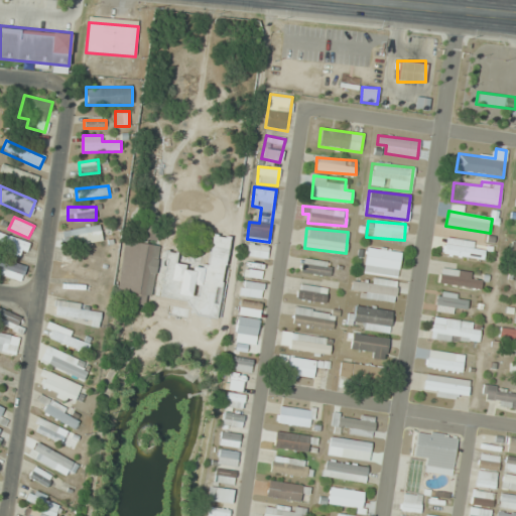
[(29,242),(0,234),(0,247),(25,255),(29,242)]
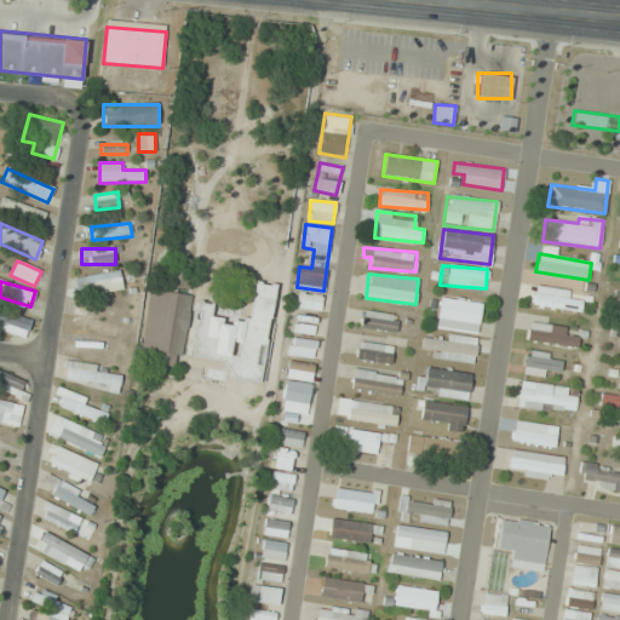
[(572,291),(535,285),(532,305),(580,314),(581,300),(570,299),(572,291)]
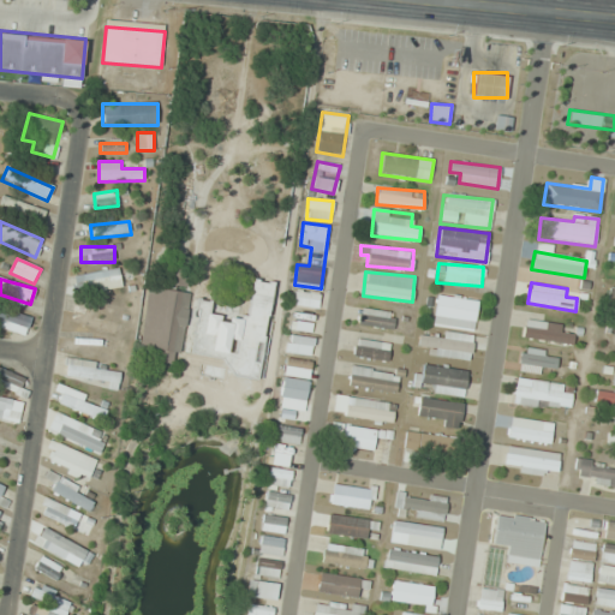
[(186,292),(147,287),(139,347),(155,350),(154,362),(178,365),(186,292)]
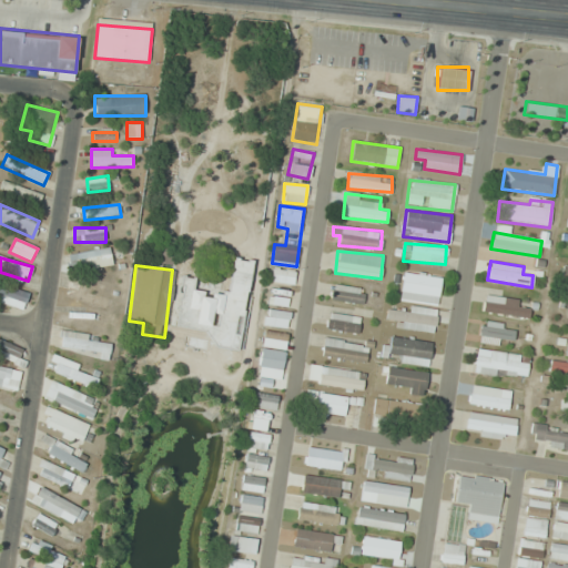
[(295,271),(273,269),(271,282),(294,284),(295,271)]
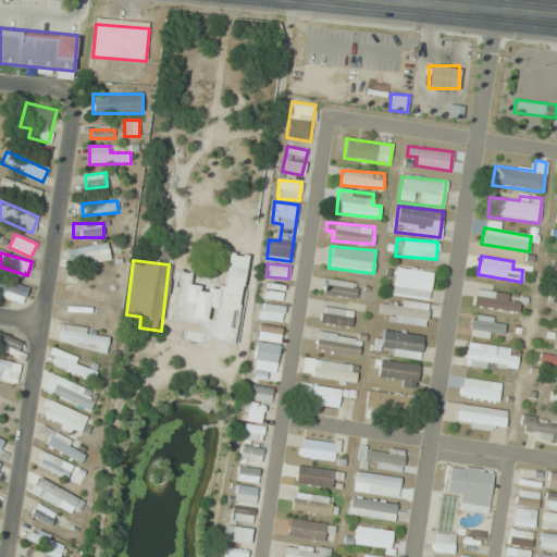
[(433,272),(396,267),(392,294),(429,299),(433,272)]
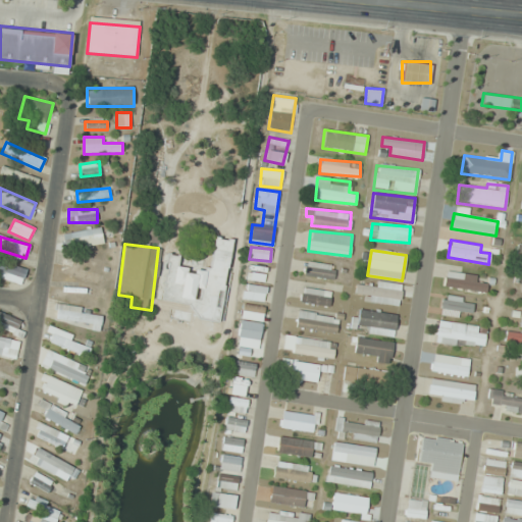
[(82,263),(63,257),(58,272),(98,285),(102,274),(81,267),(82,263)]
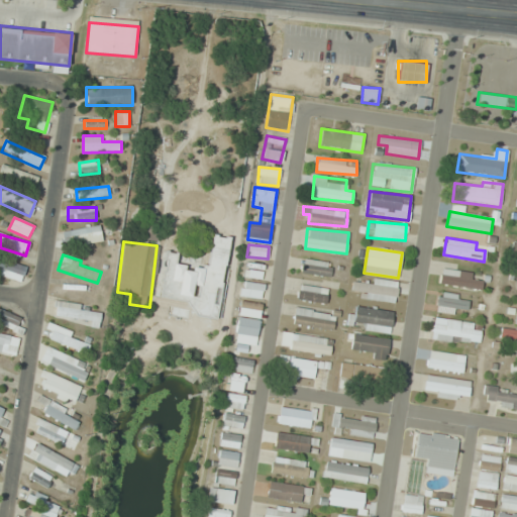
[(0,268),(1,269),(0,272),(0,276),(21,282),(26,267),(0,259),(0,255),(0,268)]
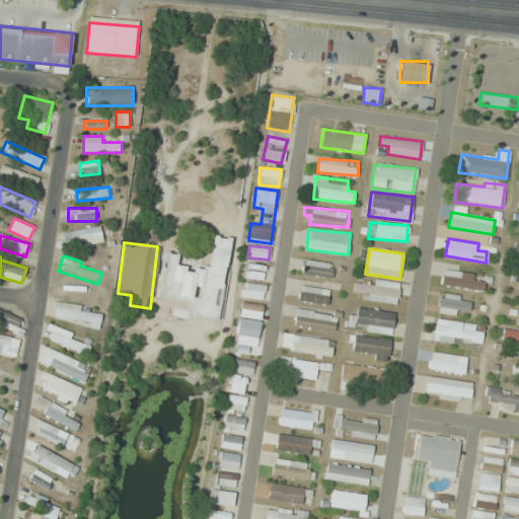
[(334,265),(304,260),(302,273),(331,279),(334,265)]
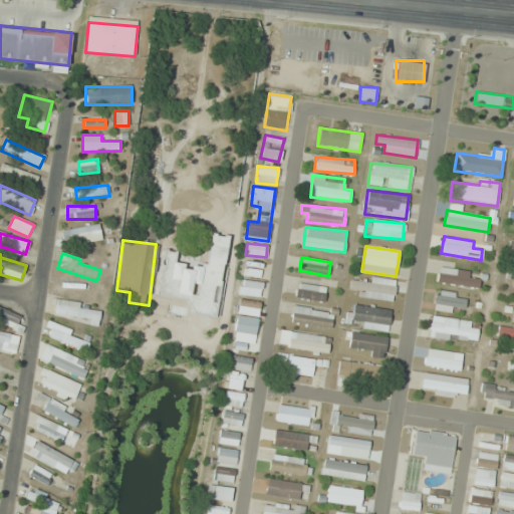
[(262,279),(266,266),(247,260),(243,273),(262,279)]
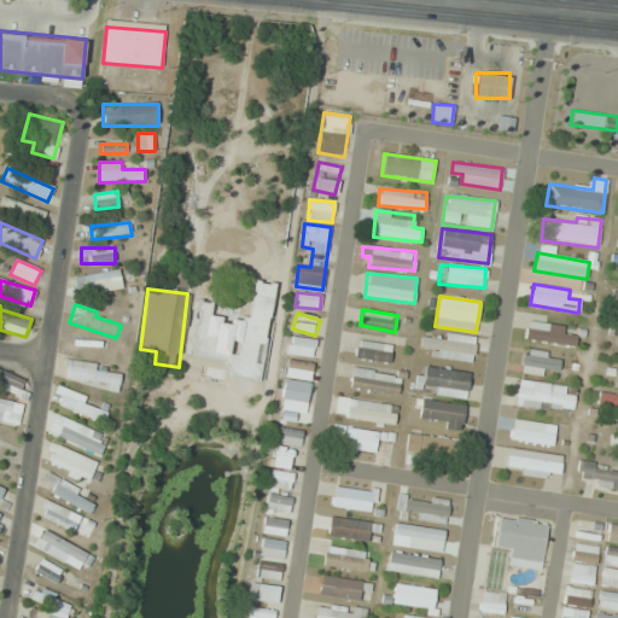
[(575,348),(577,328),(526,321),(524,339),(575,348)]
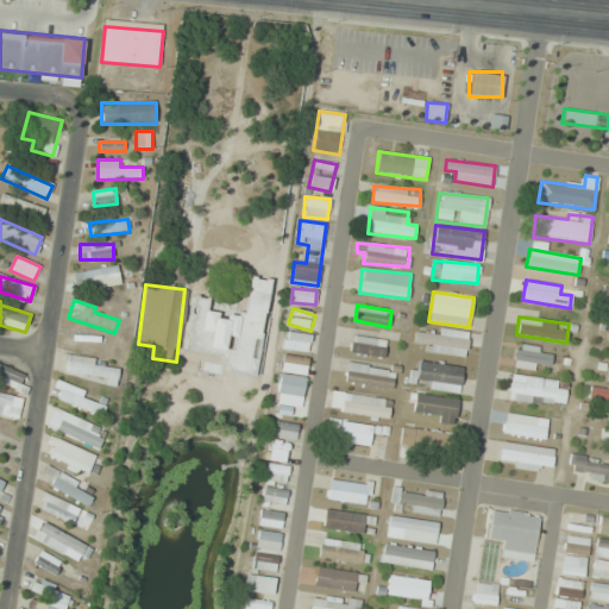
[(415,353),(468,355),(469,330),(415,330),(415,353)]
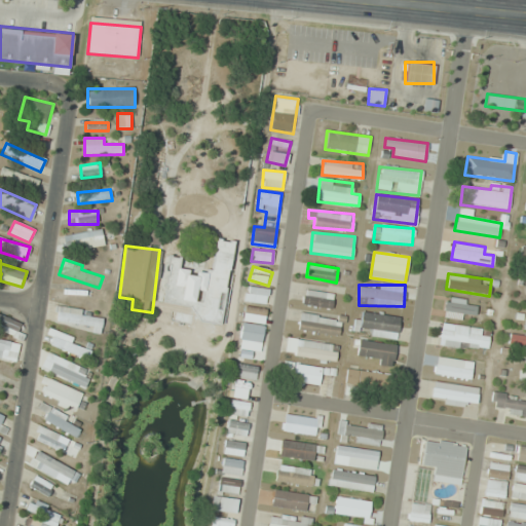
[(269,291),(247,286),(243,299),(266,304),(269,291)]
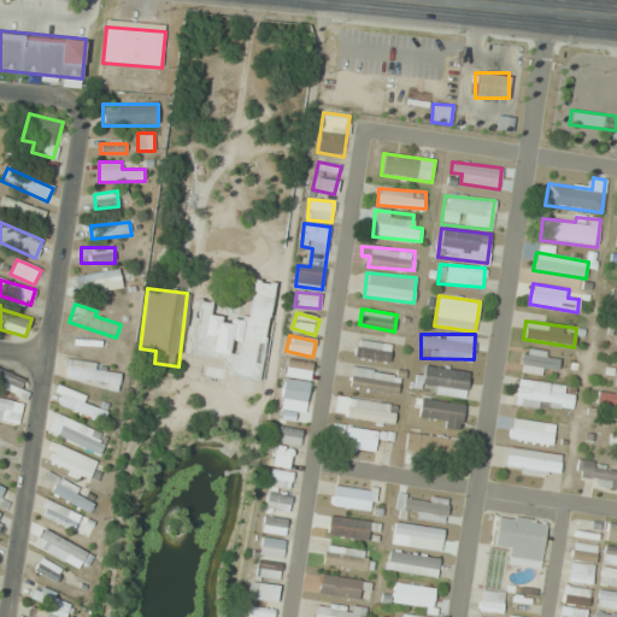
[(388,363),(392,346),(357,339),(353,357),(388,363)]
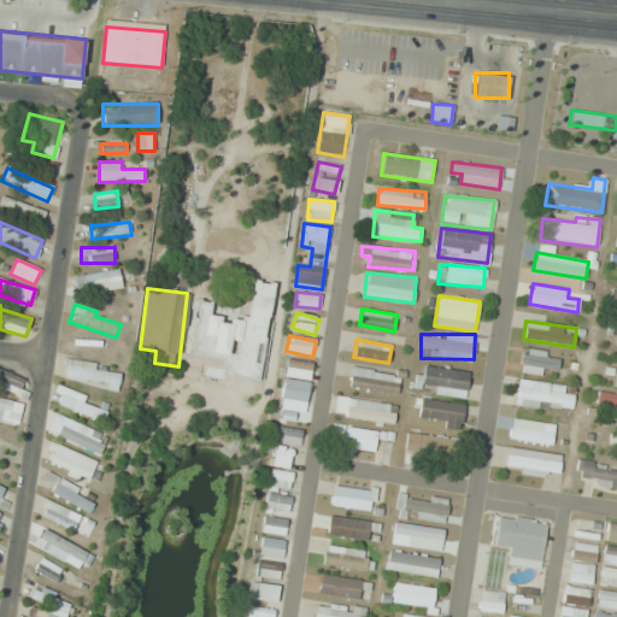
[(519,372),(546,375),(546,372),(557,374),(559,353),(523,348),(519,372)]
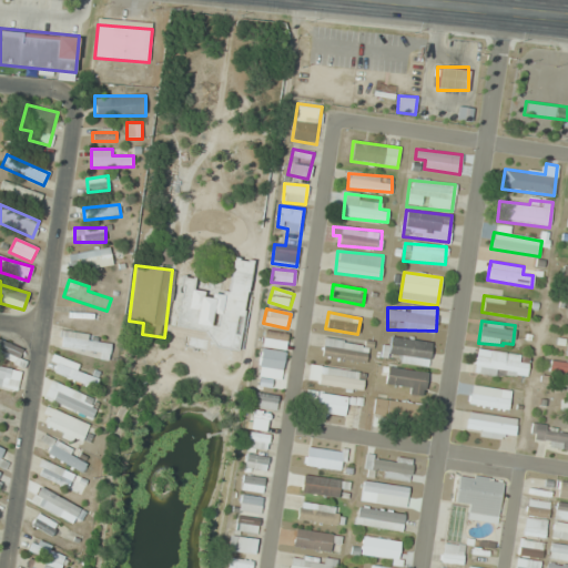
[(58,351),(109,356),(111,338),(60,332),(58,351)]
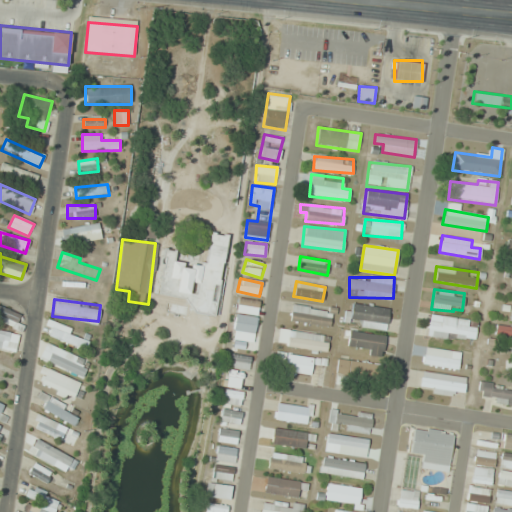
[(236,314),(257,314),(258,300),(237,299),(236,314)]
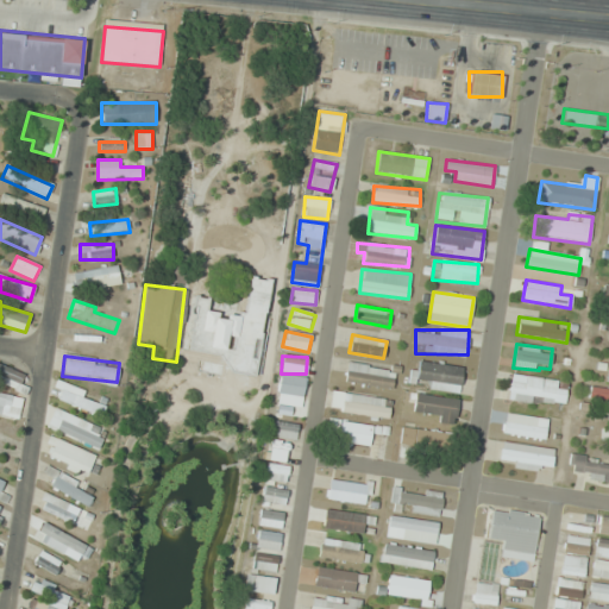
[(414,360),(410,385),(459,393),(463,366),(414,360)]
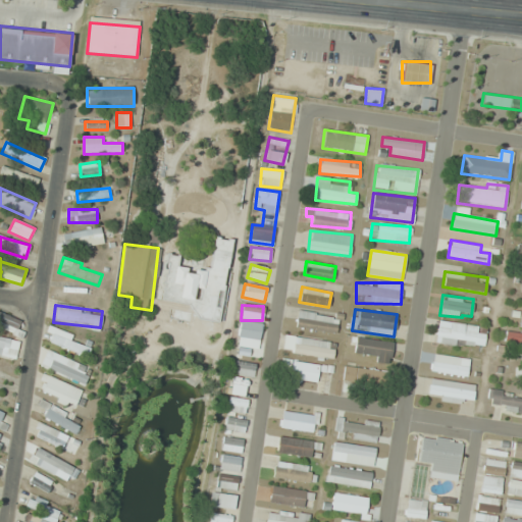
[(335,333),(337,316),(298,311),(296,328),(335,333)]
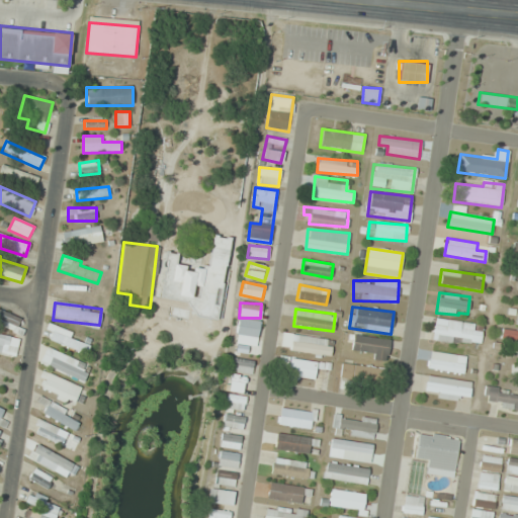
[(257,337),(258,321),(238,319),(237,336),(257,337)]
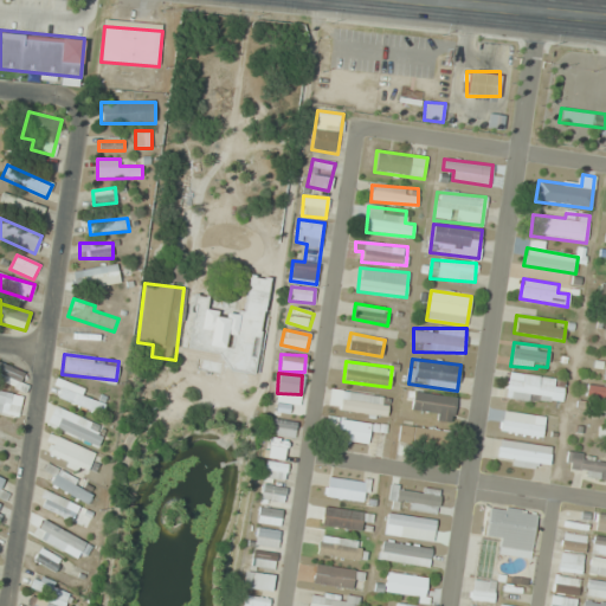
[(561,405),(565,380),(508,373),(504,398),(561,405)]
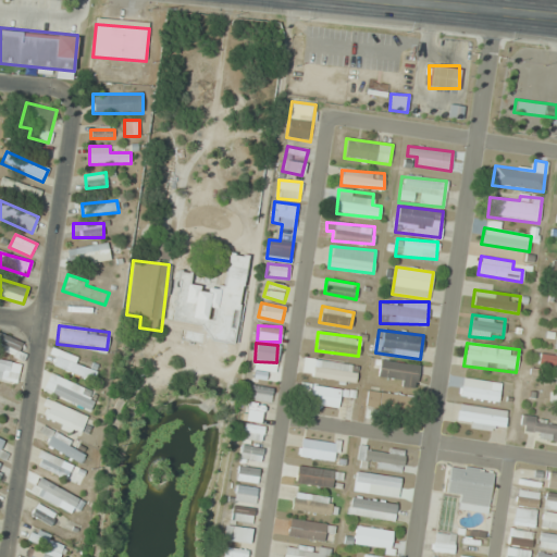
[(48,363),(93,382),(99,366),(90,362),(89,363),(53,348),(48,363)]
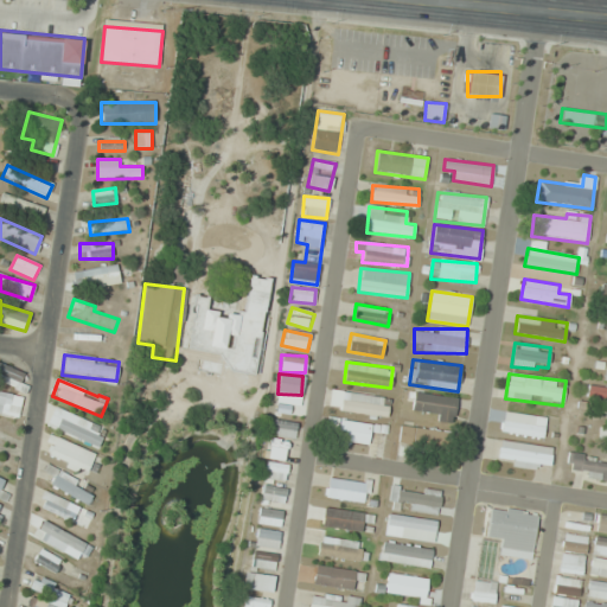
[(606,388),(588,385),(586,397),(599,400),(598,411),(606,413),(606,388)]
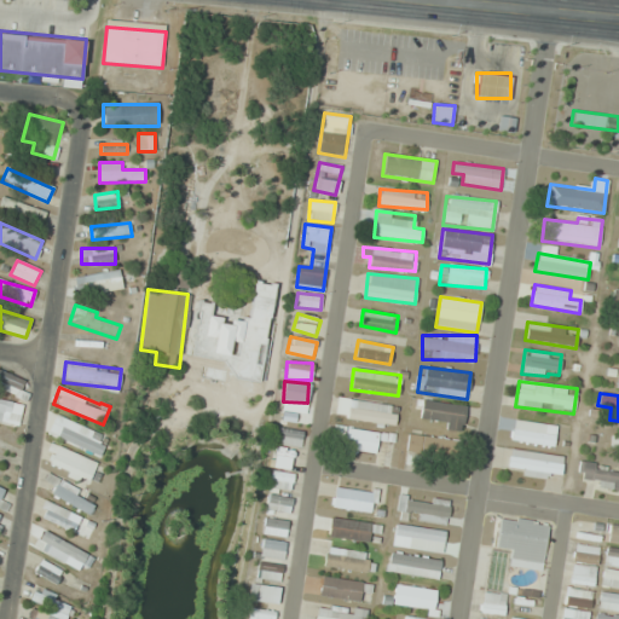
[(398,408),(339,398),(335,417),(394,427),(398,408)]
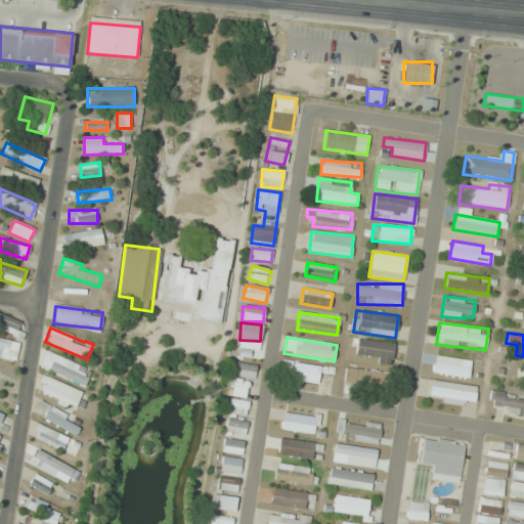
[(354,356),(391,363),(395,345),(358,338),(354,356)]
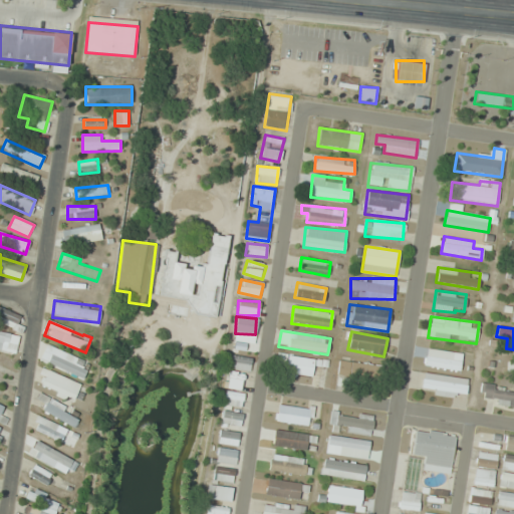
[(252,353),(254,339),(234,336),(232,350),(252,353)]
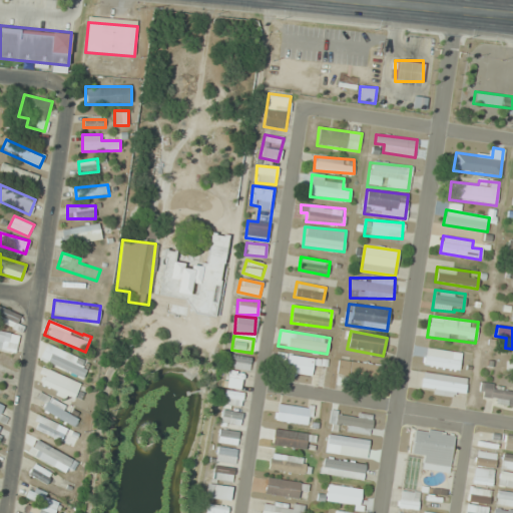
[(82,377),(88,363),(45,344),(38,359),(82,377)]
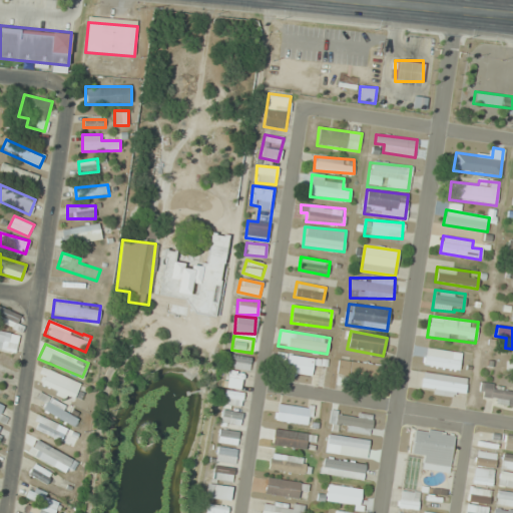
[(458,372),(461,355),(428,347),(424,365),(458,372)]
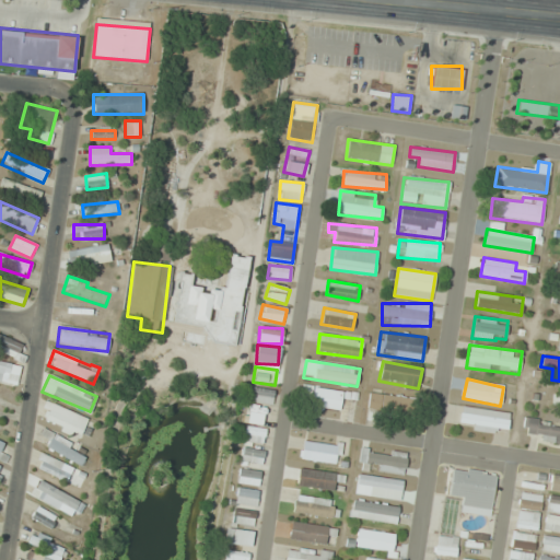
[(311,403),(337,412),(343,397),(306,382),(301,394),(312,399),(311,403)]
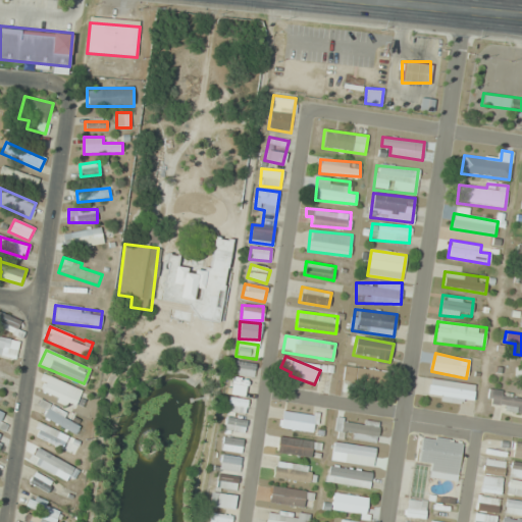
[(254,375),(255,364),(235,363),(235,375),(254,375)]
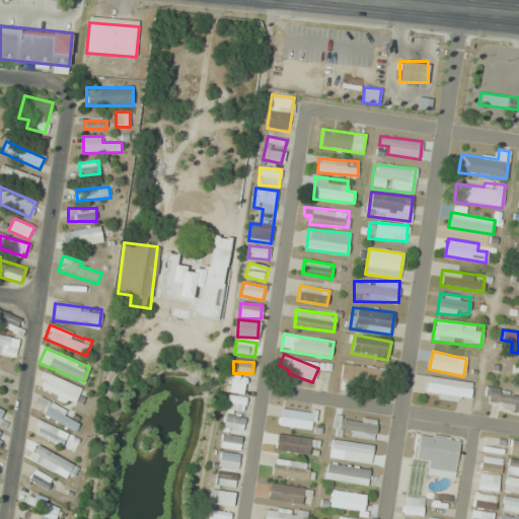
[(374,382),(376,368),(344,365),(343,379),(374,382)]
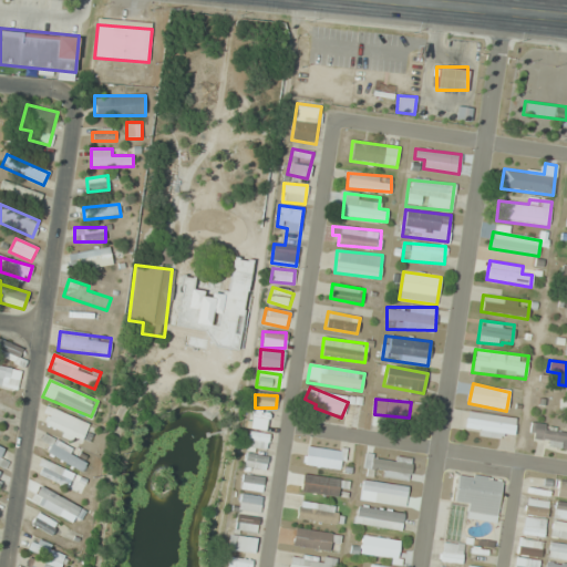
[(89,424),(50,408),(41,426),(80,444),(89,424)]
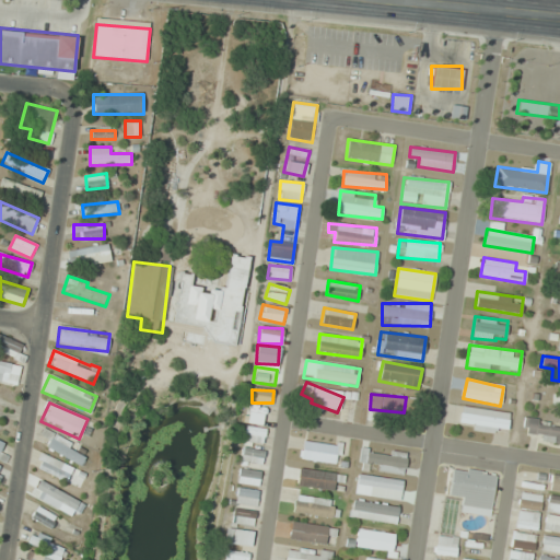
[(509,411),(461,407),(458,429),(506,433),(509,411)]
